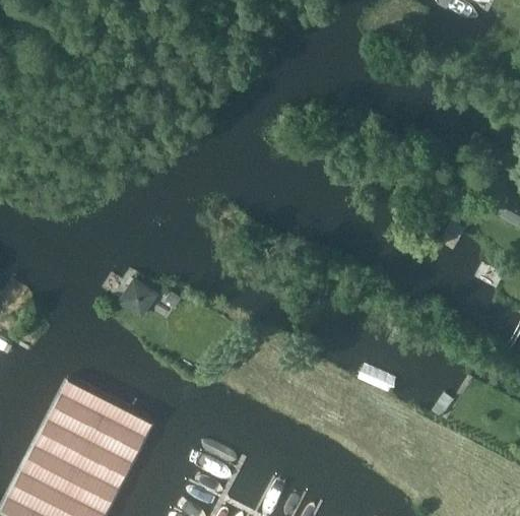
[(519,198),(501,189),(489,211),(519,229),(519,227),(519,198)]
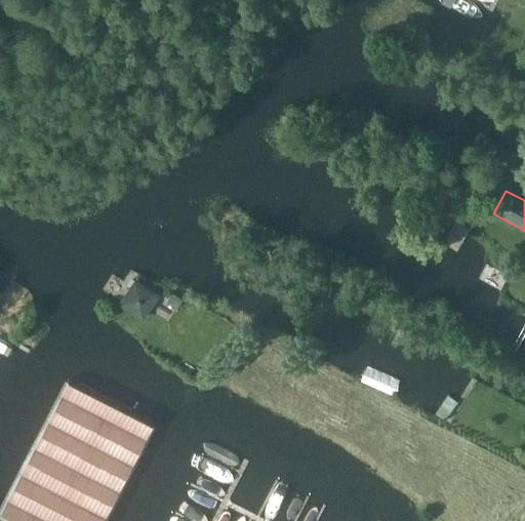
[(0,293),(8,281),(0,275),(0,293)]
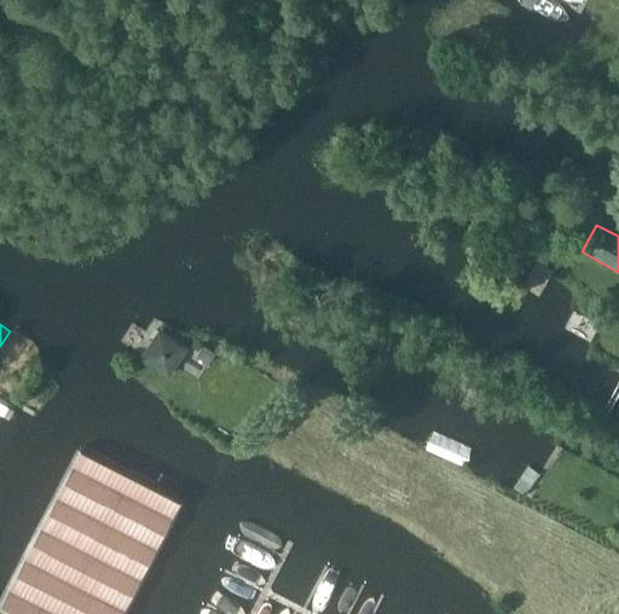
[(167,380),(184,354),(157,337),(140,363),(167,380)]
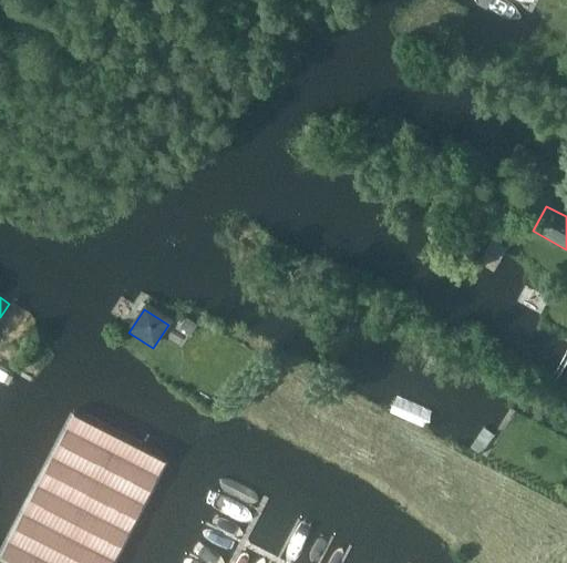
[(191,338),(197,327),(186,320),(179,330),(191,338)]
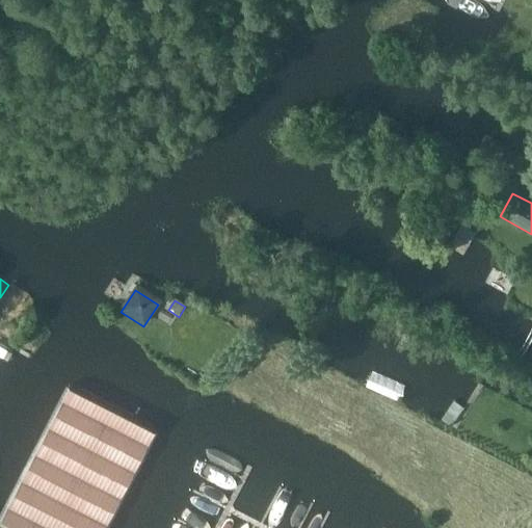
[(0,525),(4,527),(105,527),(154,434),(67,389),(0,517),(0,525)]
